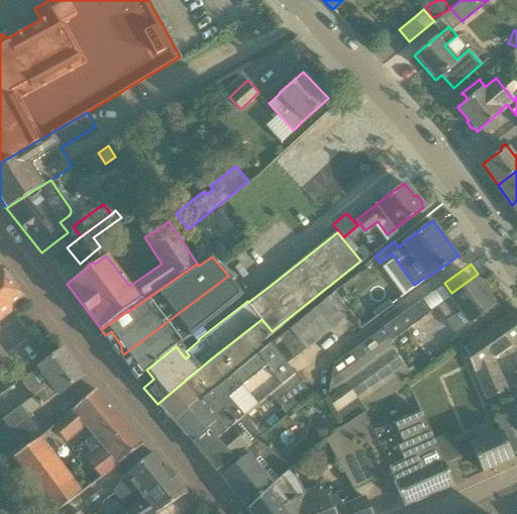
[(0,318),(25,298),(0,266),(0,318)]
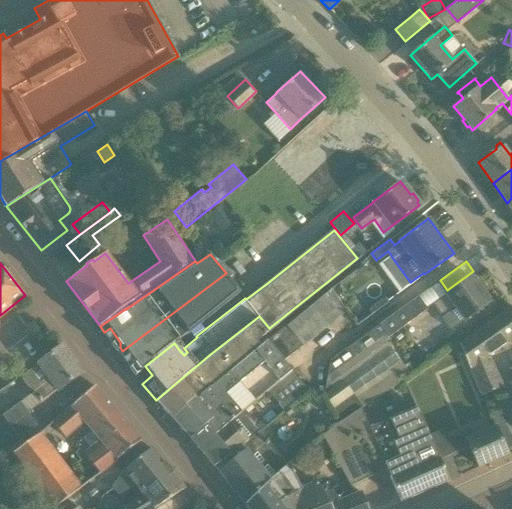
[(135,371),(134,371),(135,374),(145,366),(174,343),(175,342),(174,341),(186,331),(186,332),(239,291),(226,273),(122,351),(125,354),(129,355),(134,361),(133,368),(135,371)]
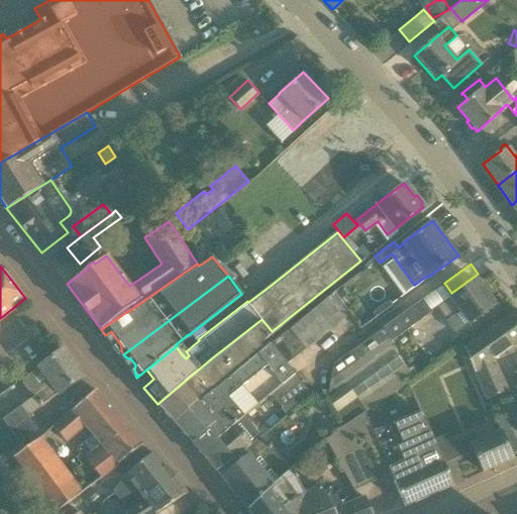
[(494,304),(475,278),(449,295),(449,296),(436,305),(454,331),(494,304)]
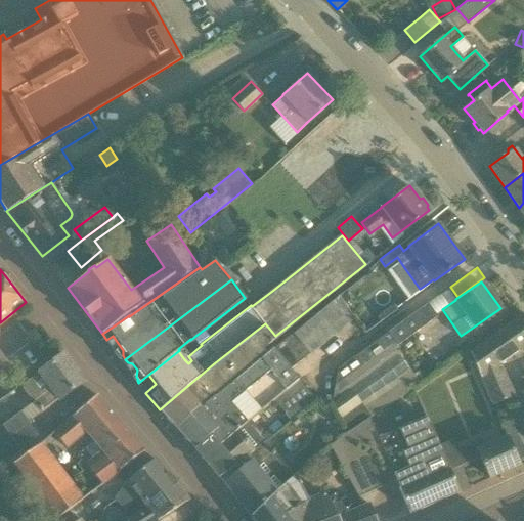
[(338,295),(293,331),(309,351),(310,351),(352,316),(350,312),(338,295)]
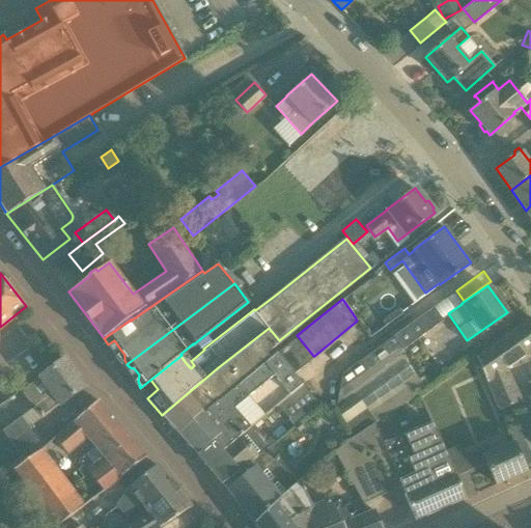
[(443,318),(434,306),(341,372),(337,399),(404,350),(403,349),(443,318)]
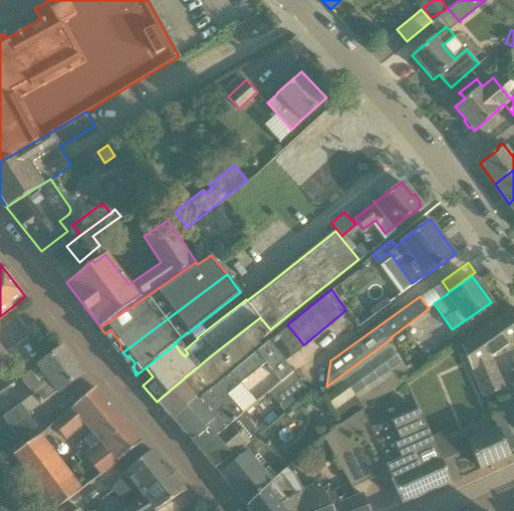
[(513,338),(513,306),(461,344),(483,396),(504,387),(491,355),(513,338)]
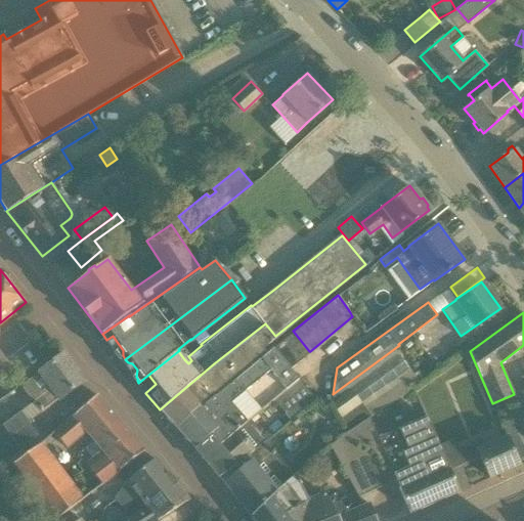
[(189,413),(265,351),(262,347),(275,336),(265,323),(214,363),(160,409),(175,427),(190,415),(189,413)]
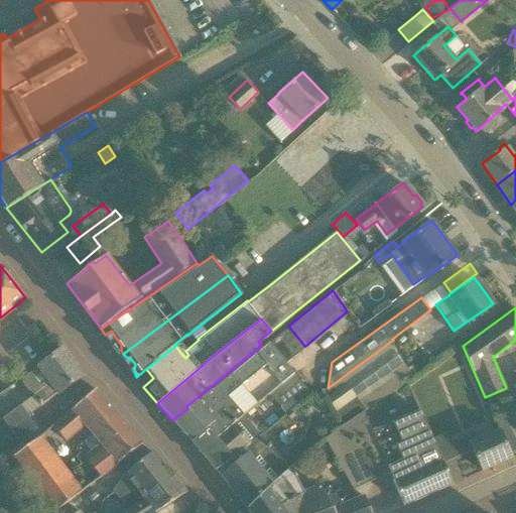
[(288,326),(269,341),(285,362),(304,346),(288,326)]
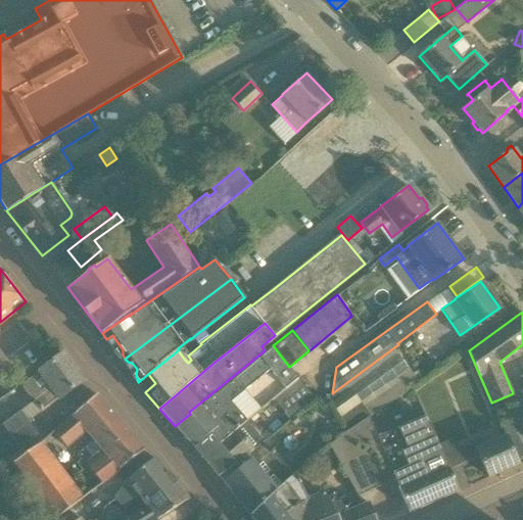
[(273,396),(298,377),(289,367),(273,345),(266,351),(265,350),(189,412),(190,414),(175,426),(193,446),(211,432),(219,441),(236,427),(249,417),(273,396)]
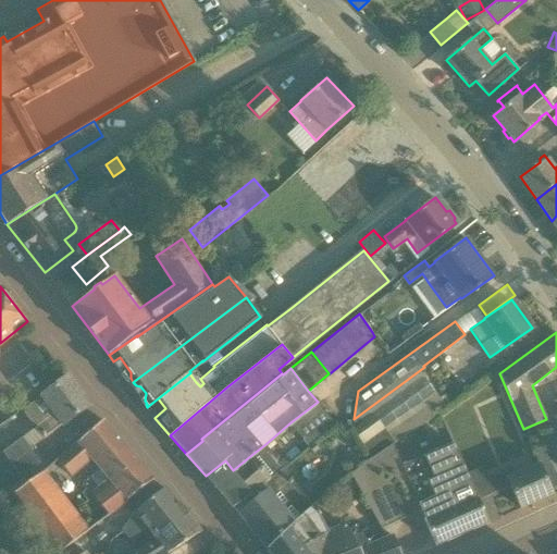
[(23,408),(44,435),(61,422),(62,425),(89,405),(67,374),(23,408)]
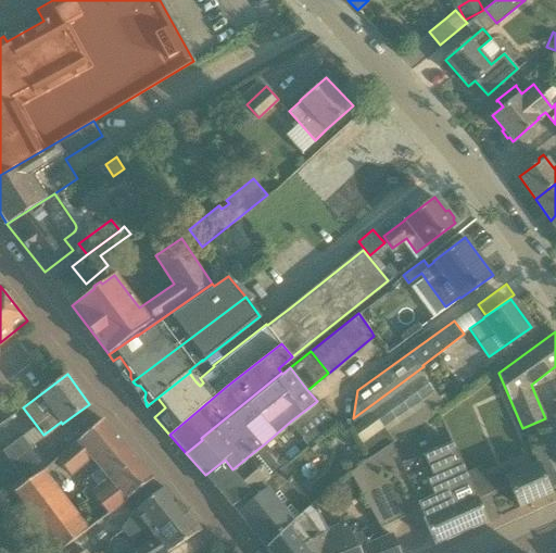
[(394,419),(361,443),(369,455),(444,403),(433,390),(419,401),(426,410),(400,427),(394,419)]
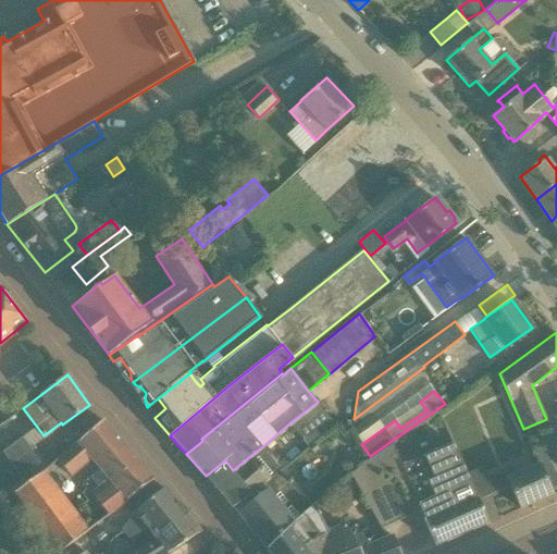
[(318,402),(291,422),(309,445),(336,423),(318,402)]
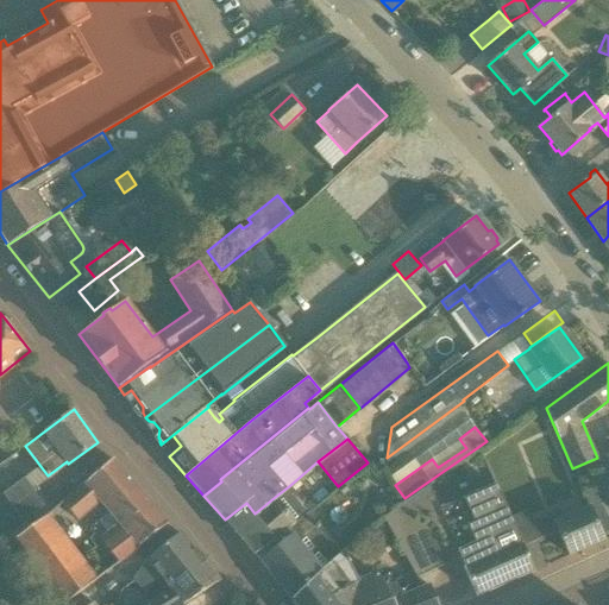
[(113,512),(140,490),(112,457),(62,499),(73,512),(80,505),(83,510),(99,497),(113,512)]
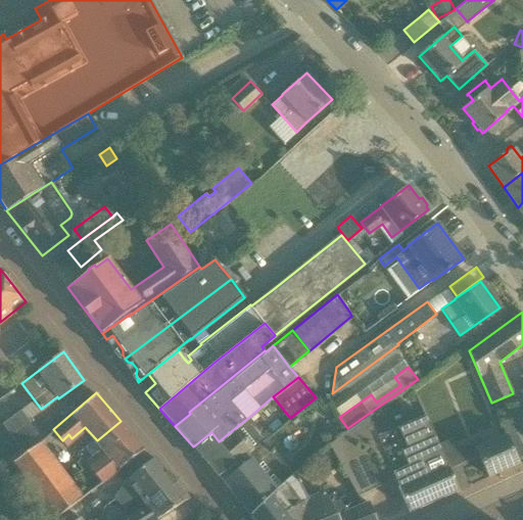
[(20,410),(2,423),(19,446),(38,433),(20,410)]
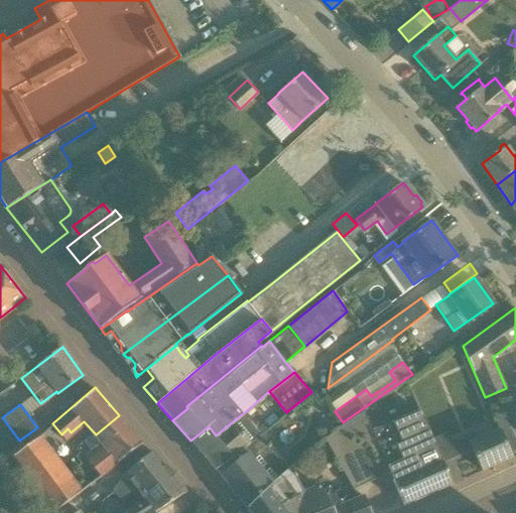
[(442,462),(431,437),(420,410),(373,431),(364,410),(345,423),(326,438),(353,488),(389,472),(403,504),(452,483),(442,462)]
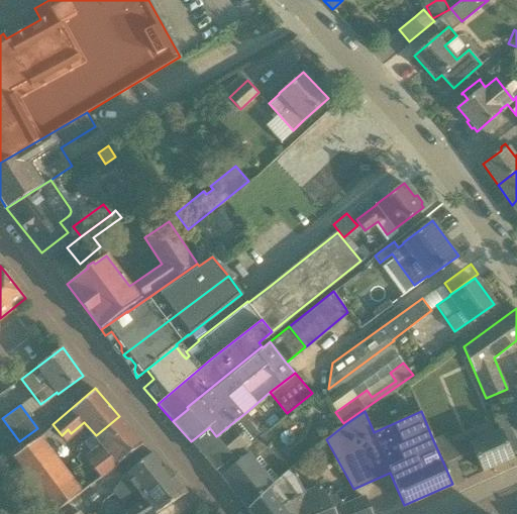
[(215,470),(249,441),(261,432),(262,431),(246,412),(233,422),(216,436),(209,427),(191,441),(215,470)]
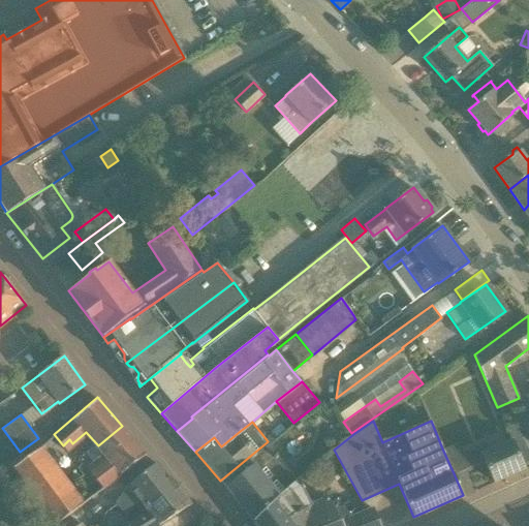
[(92,472),(104,489),(146,454),(122,426),(98,445),(103,453),(100,456),(104,461),(92,472)]
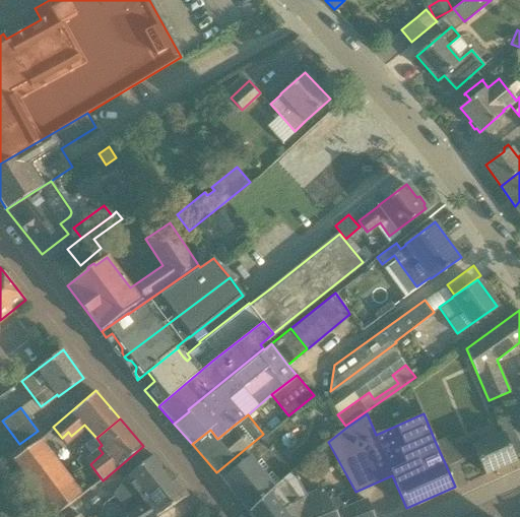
[(272,430),(263,437),(270,445),(275,440),(276,435),(272,430)]
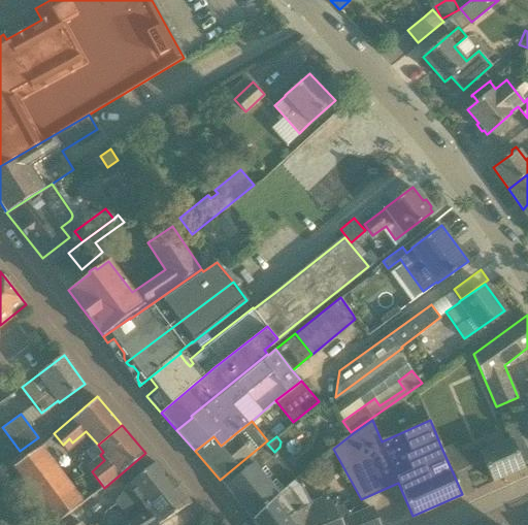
[(523,467),(510,439),(488,450),(485,440),(458,453),(454,443),(441,448),(453,472),(484,459),(493,481),(523,467)]
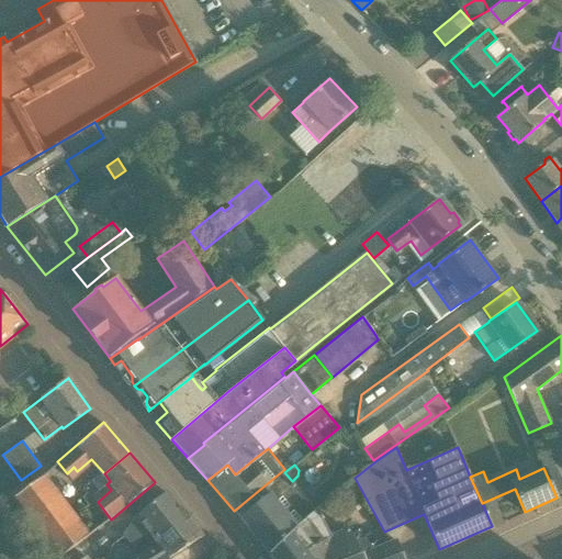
[(292,481),(284,472),(283,470),(271,480),(234,511),(269,552),(295,525),(306,517),(284,491),(293,483),(292,481)]
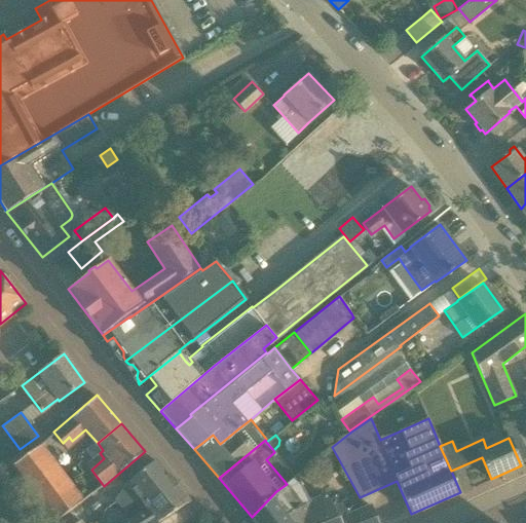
[(55,520),(80,501),(37,446),(13,463),(55,520)]
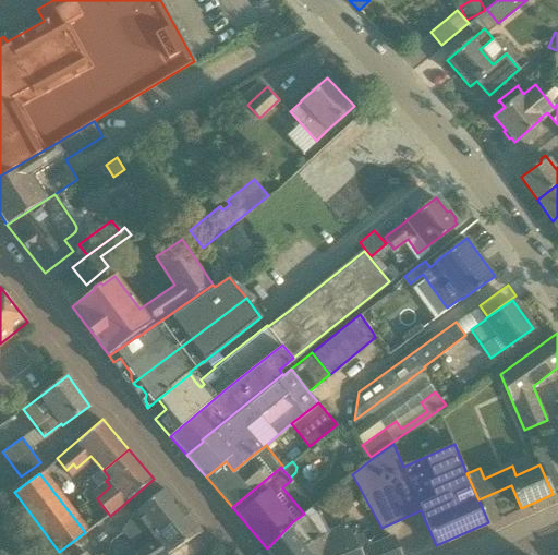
[(165,487),(162,489),(134,513),(137,517),(121,530),(129,540),(146,527),(150,531),(180,507),(165,487)]
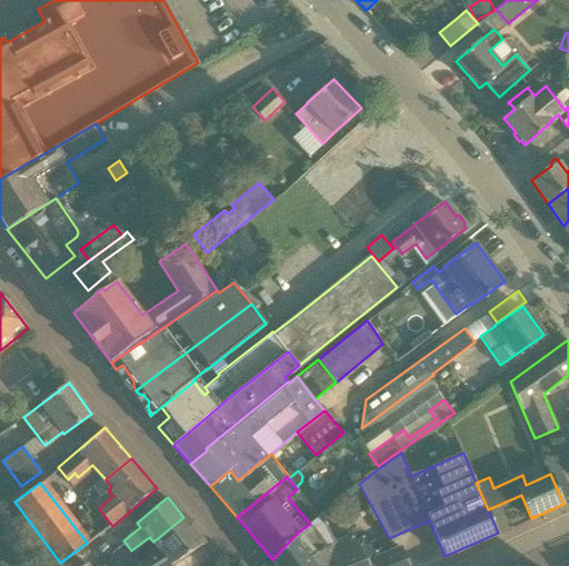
[(410,565),(407,557),(402,546),(377,556),(369,544),(360,549),(351,534),(336,543),(320,515),(310,524),(299,532),(272,559),(272,560),(276,565),(410,565)]
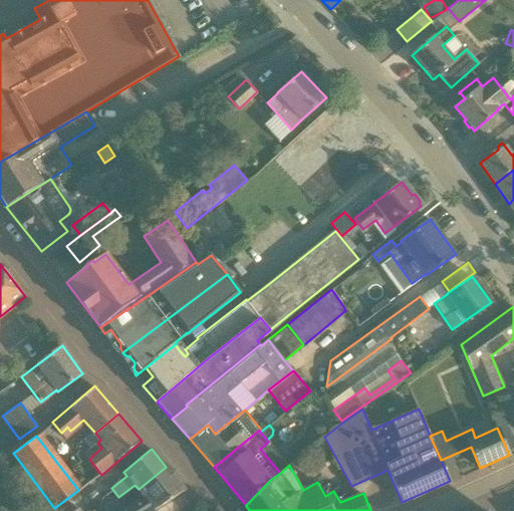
[(150,510),(185,489),(166,467),(139,489),(146,498),(123,510),(150,510)]
